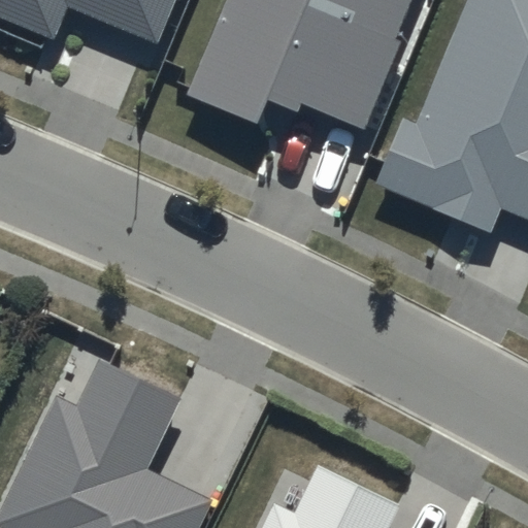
[(171,0),(0,0),(0,17),(55,39),(69,5),(156,41),(171,0)]
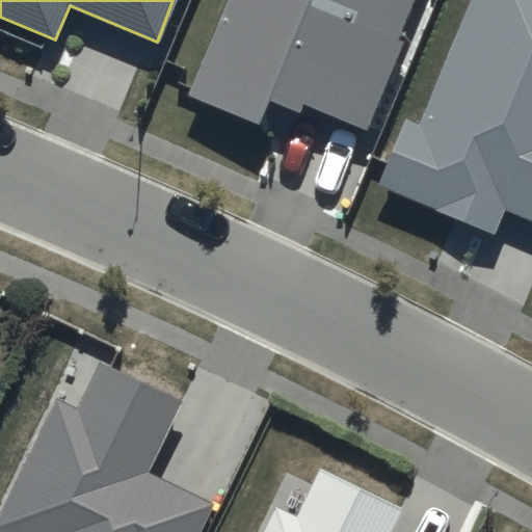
[(306,102),(367,127),(418,0),(228,0),(189,96),(259,124),(268,101),(300,113),(306,102)]
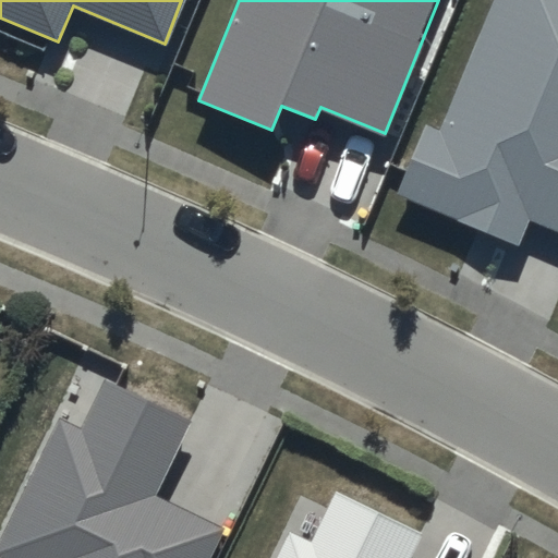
[(557,0),(493,0),(441,130),(426,123),(398,195),(519,243),(529,219),(557,230),(557,0)]
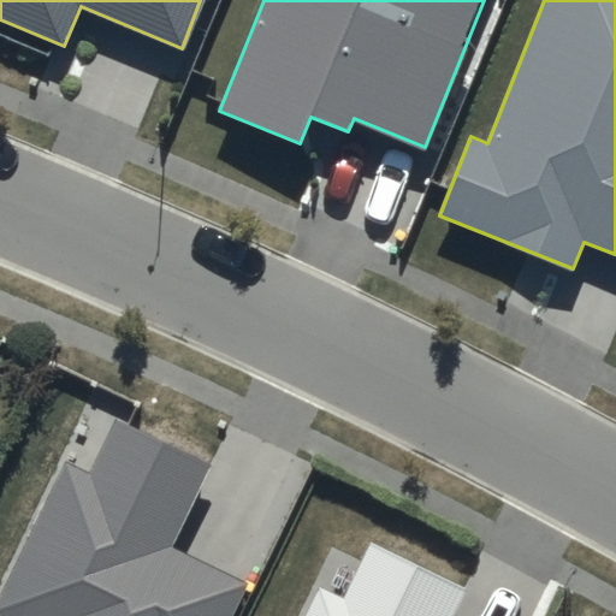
[(212,463),(116,418),(89,472),(65,461),(0,593),(0,615),(3,615),(230,615),(246,585),(171,549),(212,463)]
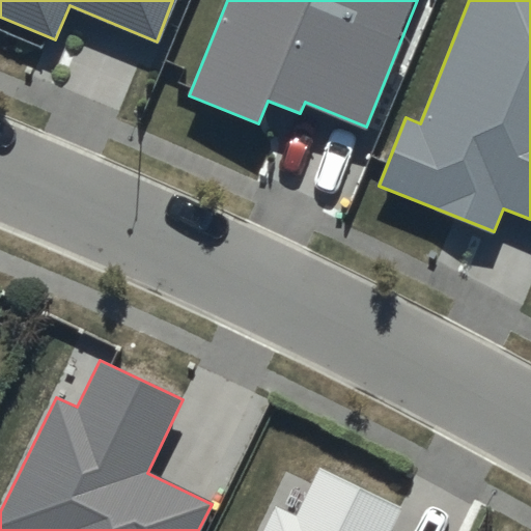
[(389,530),(402,506),(318,466),(295,515),(276,506),(263,530),(389,530)]
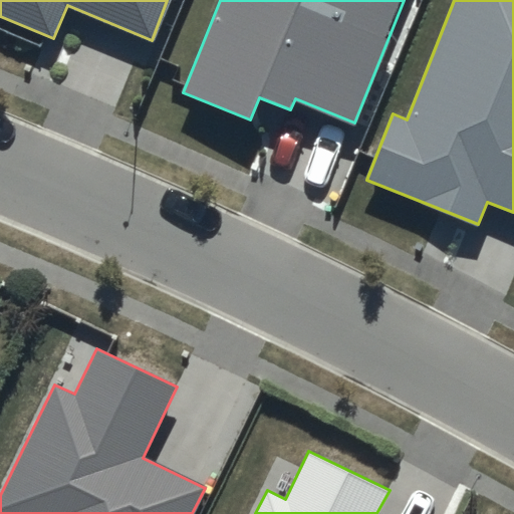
All buildings are outlined.
